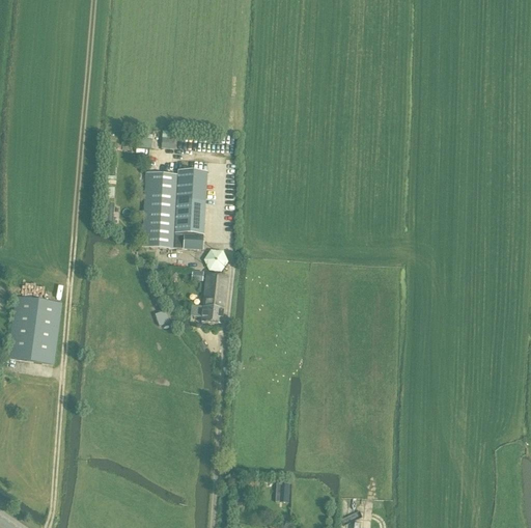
[(173,147),(175,131),(163,130),(161,146),(173,147)]
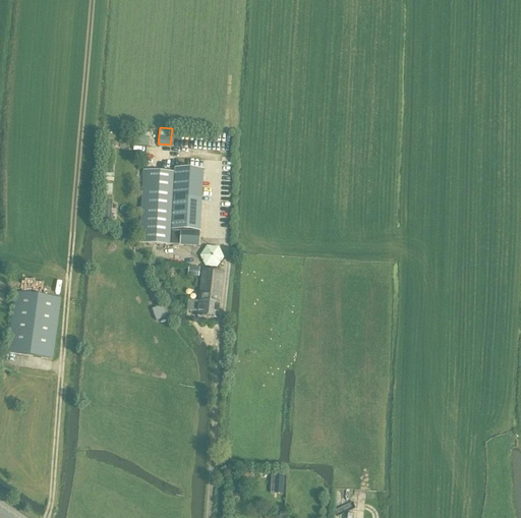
[(142,168),(138,240),(199,244),(204,167),(174,165),(174,170),(142,168)]
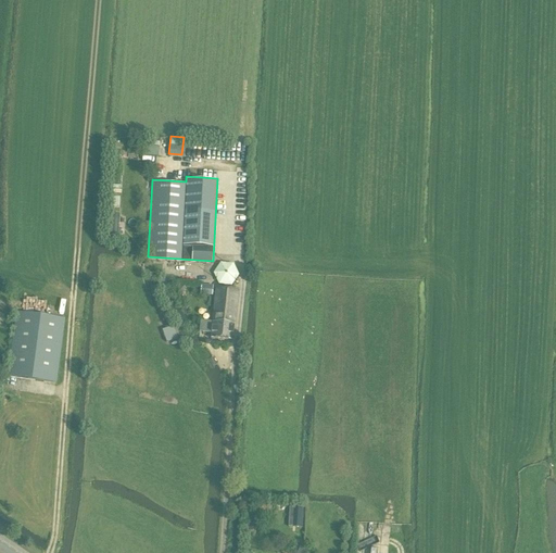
[(113,183),(112,191),(121,191),(122,184),(113,183)]
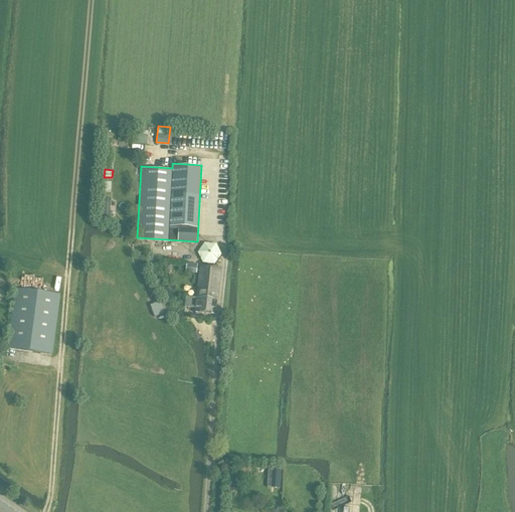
[(110,217),(111,197),(104,197),(102,216),(110,217)]
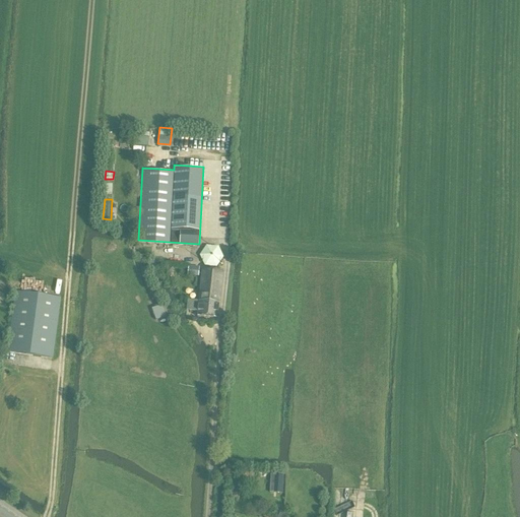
[(216,265),(222,255),(217,244),(206,243),(199,253),(204,264),(216,265)]
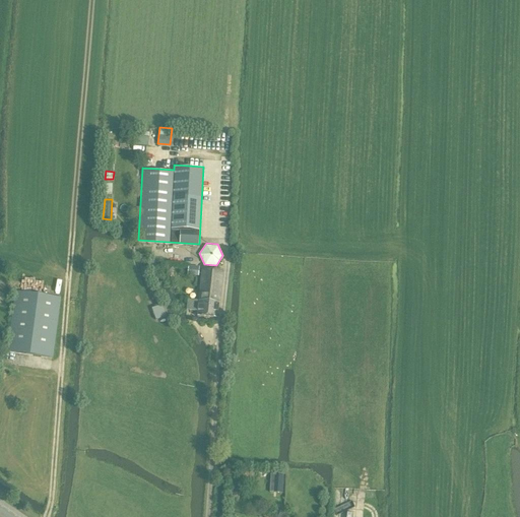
[(198,273),(199,265),(189,264),(188,272),(198,273)]
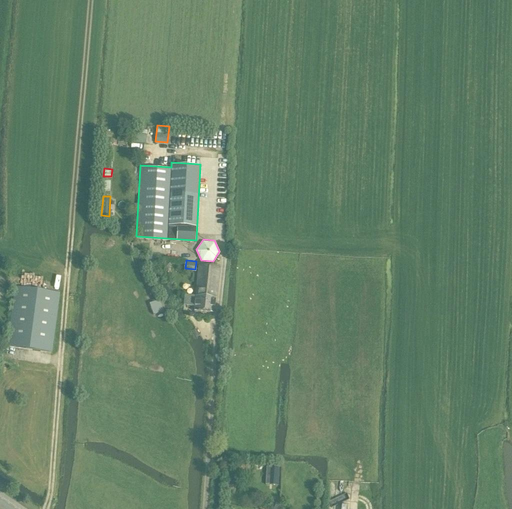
[(214,311),(219,266),(199,263),(196,294),(184,293),(183,303),(195,304),(195,309),(214,311)]
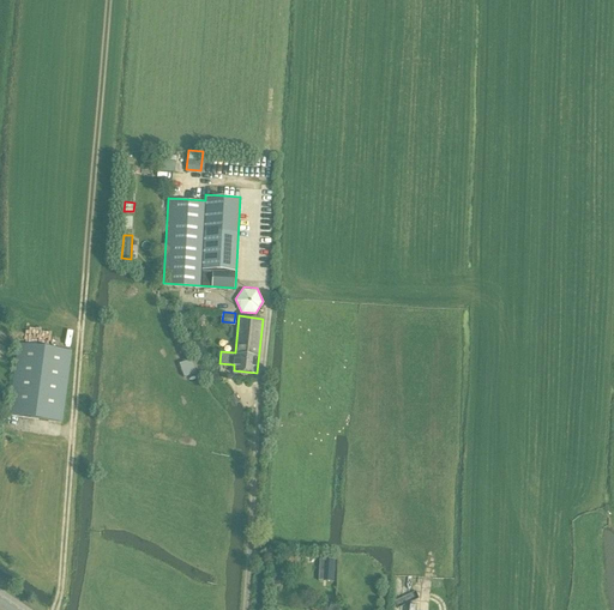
[(61,421),(61,420),(71,349),(18,342),(8,414),(61,421)]
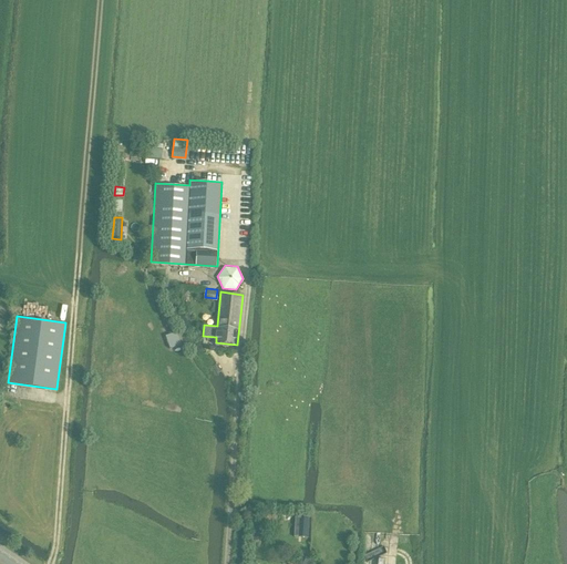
[(169,332),(165,334),(169,347),(181,342),(176,330),(172,331),(169,332)]
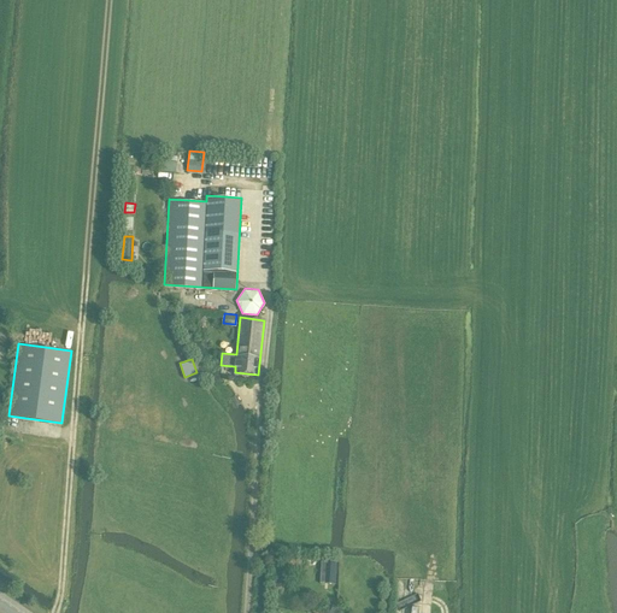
[(324,559),(323,581),(335,582),(336,559),(324,559)]
